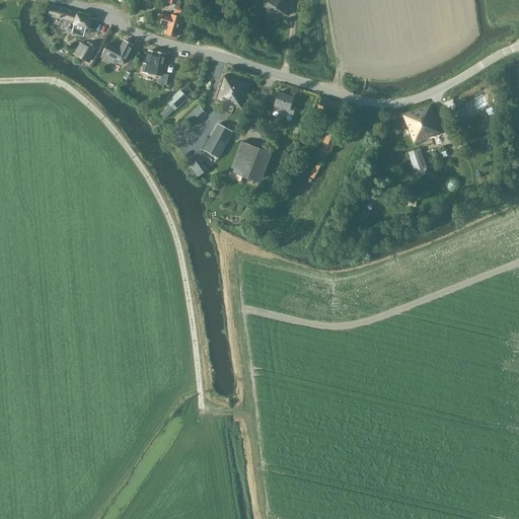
[(263,0),(266,19),(288,16),(285,0),(263,0)]
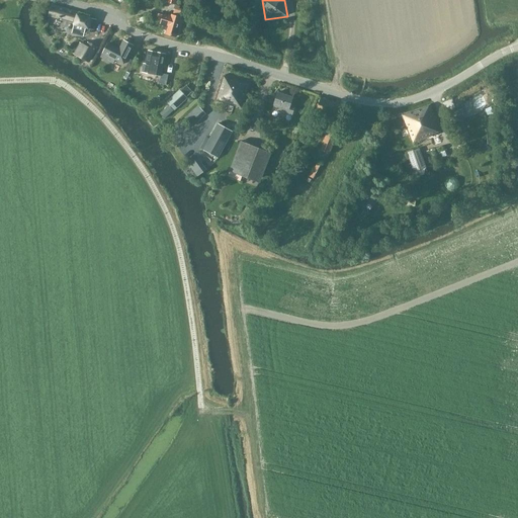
[(52,5),(49,17),(61,20),(61,19),(74,23),(73,25),(73,26),(71,33),(83,36),(84,34),(87,35),(91,32),(92,30),(93,30),(96,20),(77,15),(78,12),(52,5)]
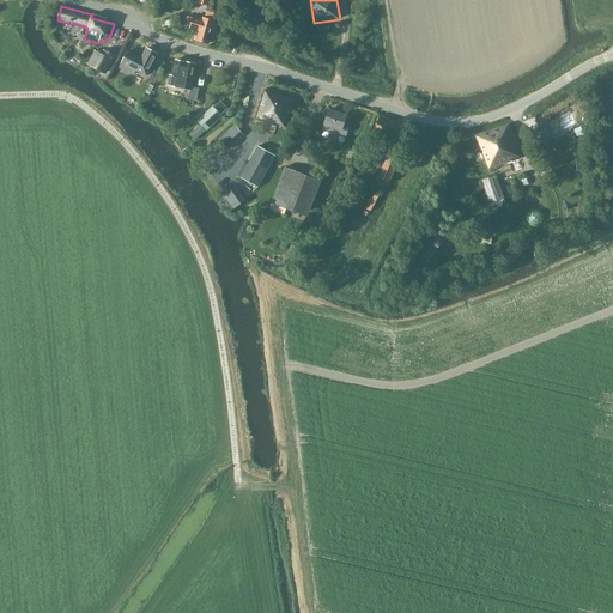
[(207,46),(216,20),(202,18),(201,20),(193,17),(189,29),(199,32),(195,41),(207,46)]
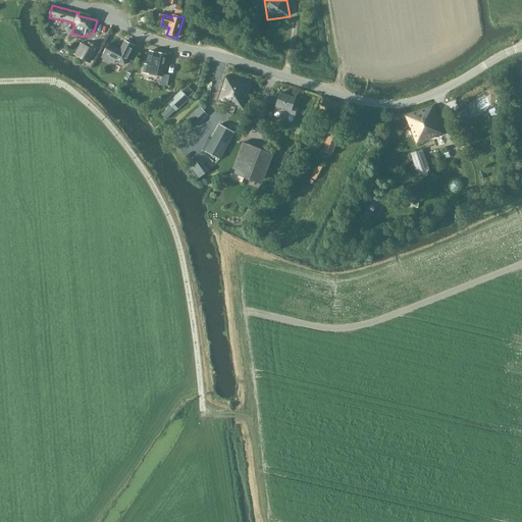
[(94,41),(100,43),(104,32),(98,30),(94,41)]
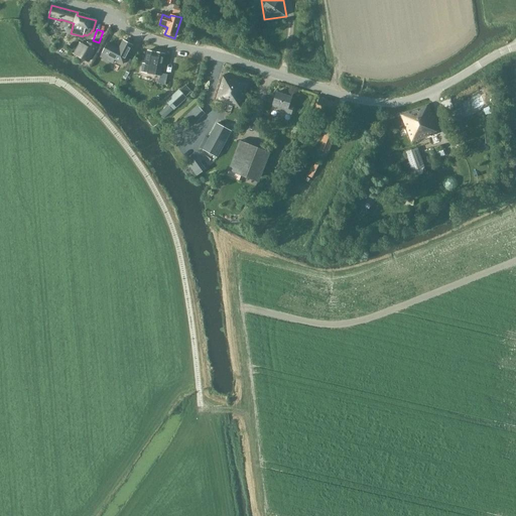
[(126,58),(132,46),(123,41),(118,49),(107,44),(101,57),(113,63),(114,60),(123,65),(126,58)]
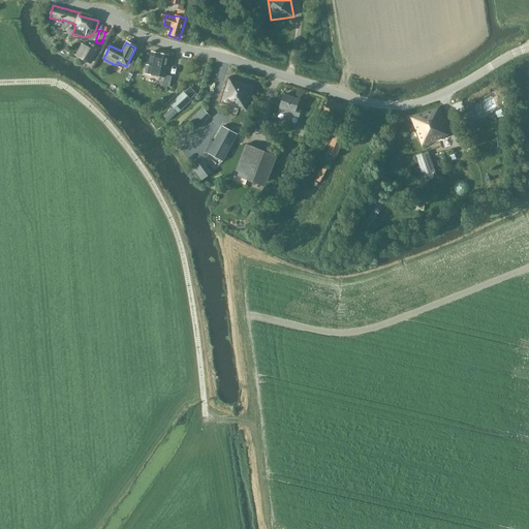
[(88,49),(87,48),(81,59),(90,64),(96,53),(95,53),(97,49),(90,44),(88,49)]
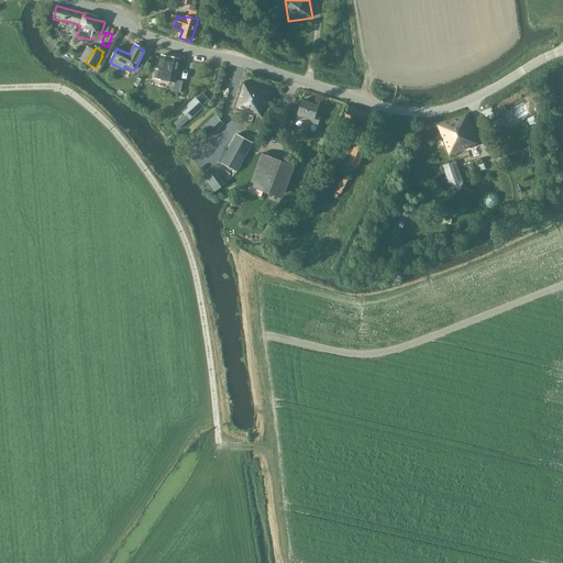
[(161,55),(156,79),(169,83),(170,80),(175,81),(179,59),(161,55)]
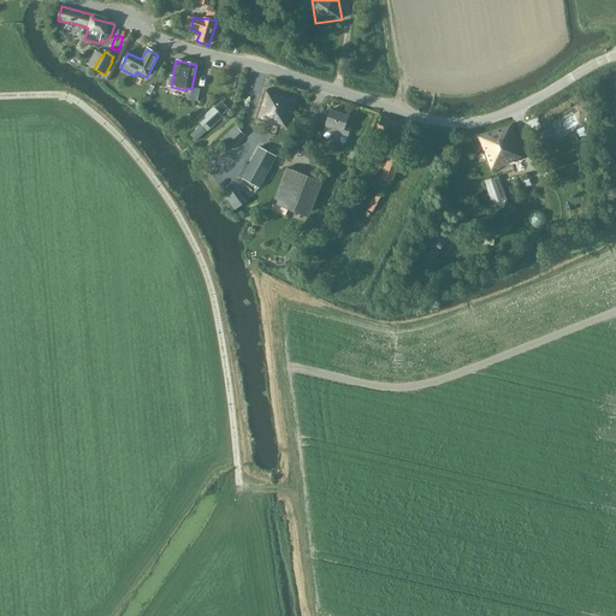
[(288,129),(296,101),(265,89),(253,130),(274,137),(278,126),(288,129)]
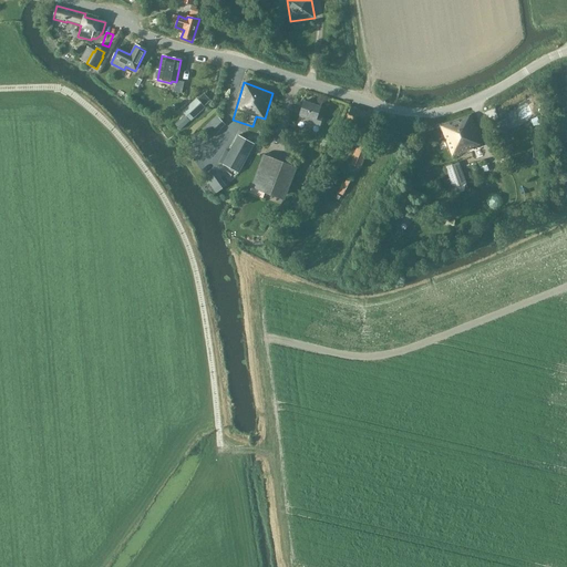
[(182,112),(185,115),(189,121),(191,122),(206,107),(197,99),(196,98),(182,112)]
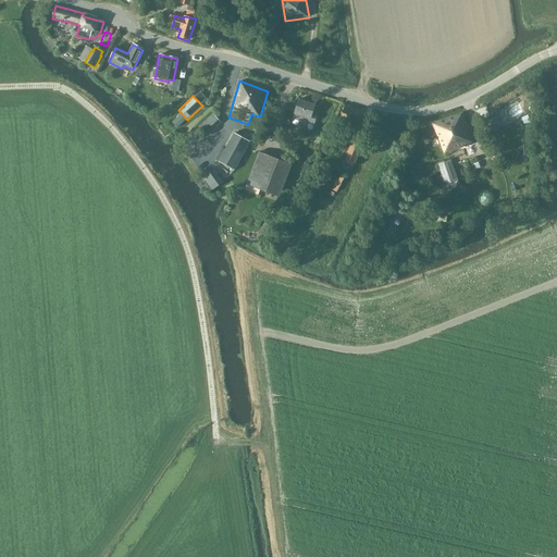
[(298,100),(294,114),(310,119),(312,114),(316,106),(298,100)]
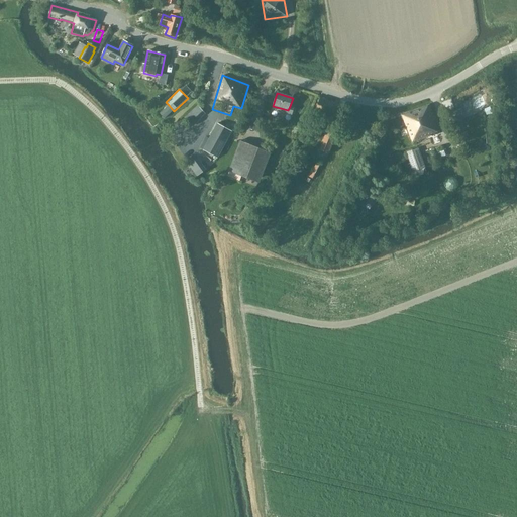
[(166,105),(159,111),(163,116),(170,111),(166,105)]
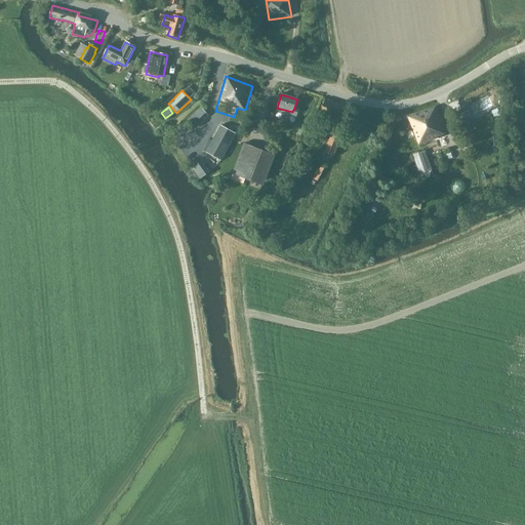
[(445,133),(436,107),(407,117),(418,146),(438,139),(437,137),(445,133)]
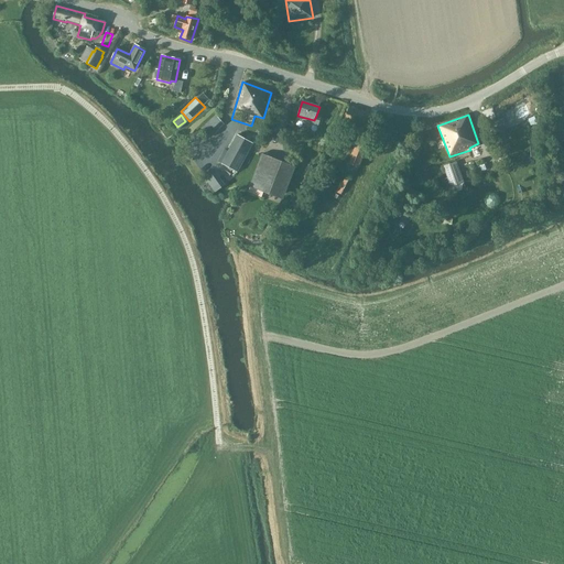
[(321,117),(316,116),(314,120),(297,116),(295,121),(308,127),(310,123),(318,127),(321,117)]
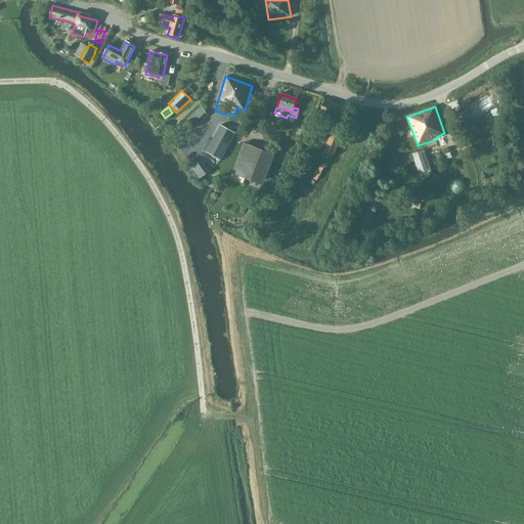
[(203,150),(206,151),(205,153),(220,161),(234,134),(219,125),(211,140),(209,139),(203,150)]
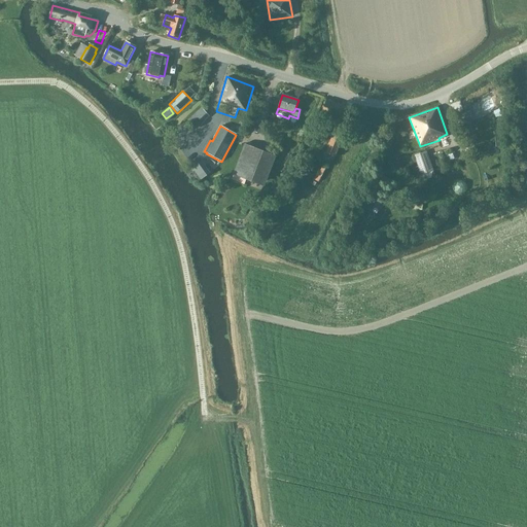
[(336,157),(346,132),(336,128),(324,153),(336,157)]
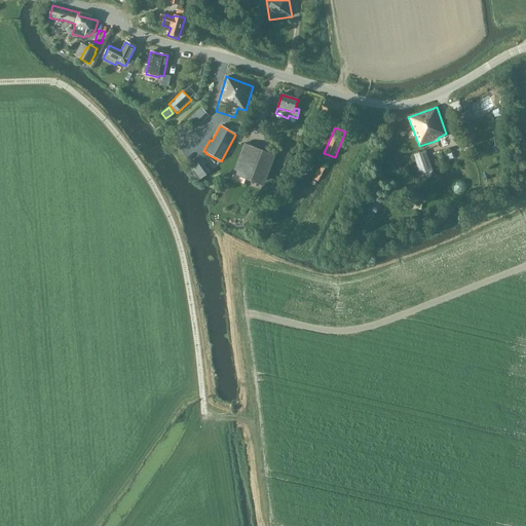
[(263,186),(275,156),(245,144),(232,174),(263,186)]
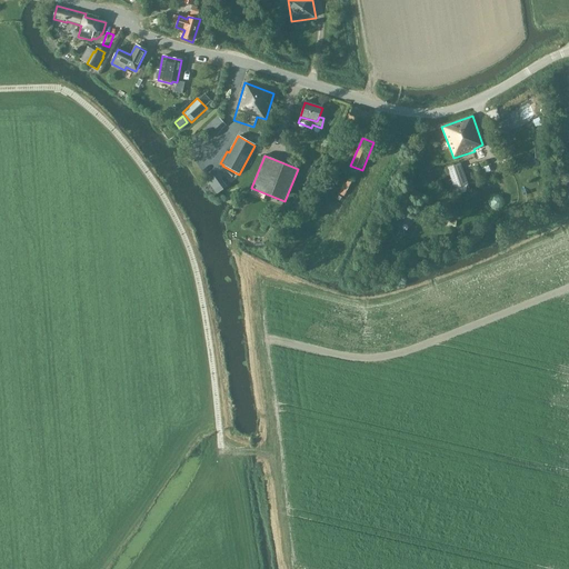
[(455,189),(468,185),(460,163),(448,168),(455,189)]
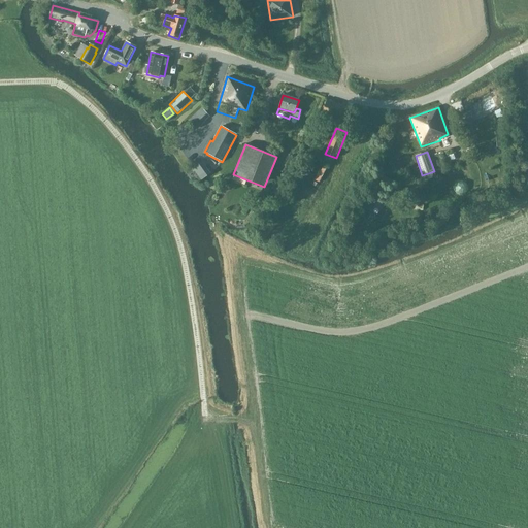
[(211,173),(201,159),(191,166),(201,180),(211,173)]
